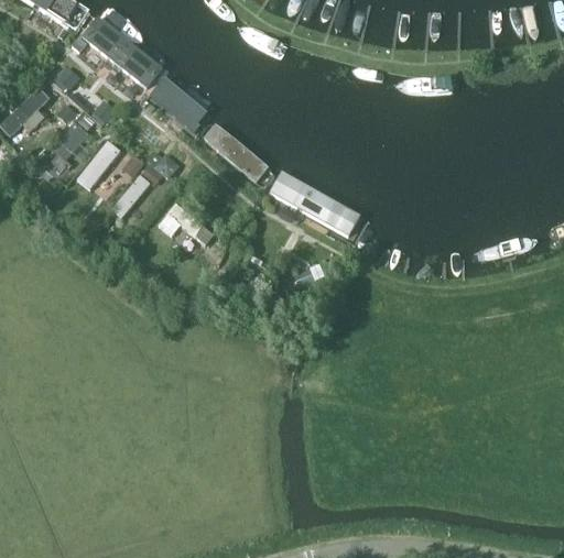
[(30,0),(78,30),(90,9),(76,0),(30,0)]
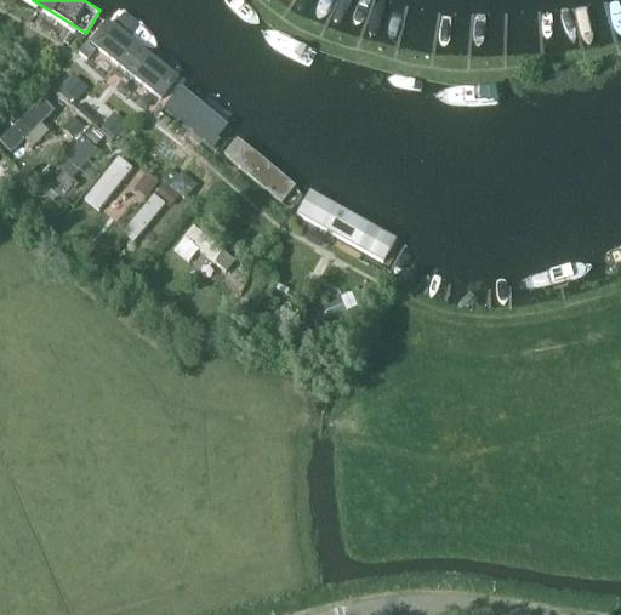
[(182,73),(110,17),(91,43),(163,97),(182,73)]
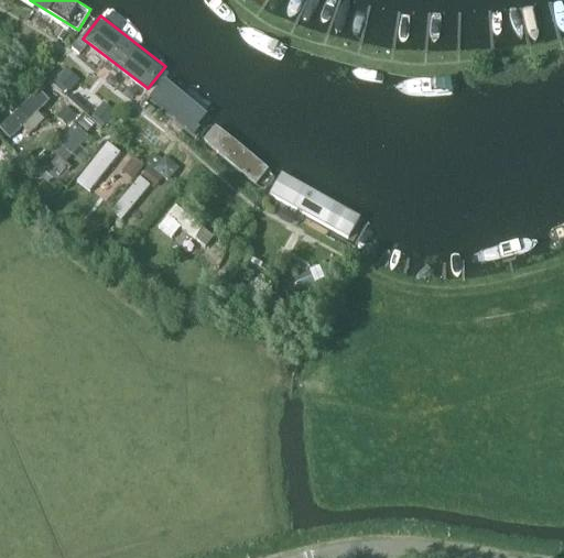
[(2,31),(0,35),(0,41),(19,52),(23,43),(20,42),(21,41),(18,40),(2,31)]
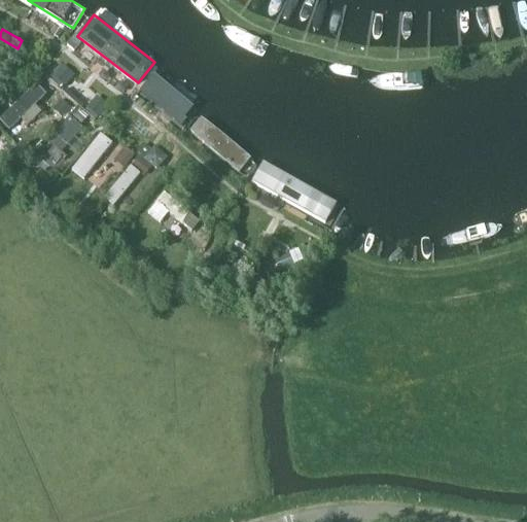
[(41,54),(34,64),(42,70),(49,61),(41,54)]
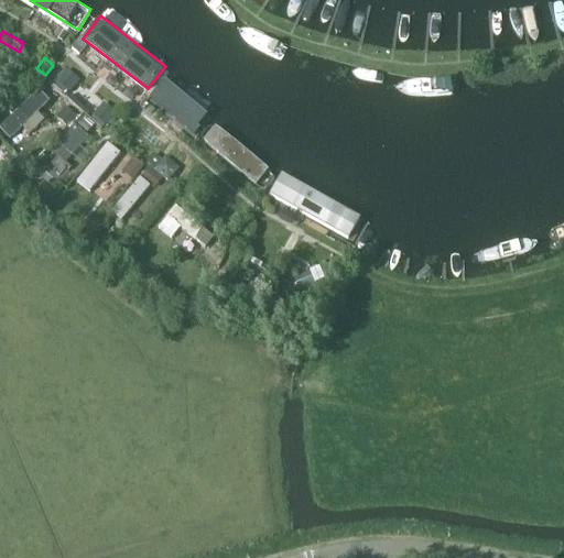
[(56,77),(69,89),(77,78),(80,75),(67,65),(64,68),(56,77)]
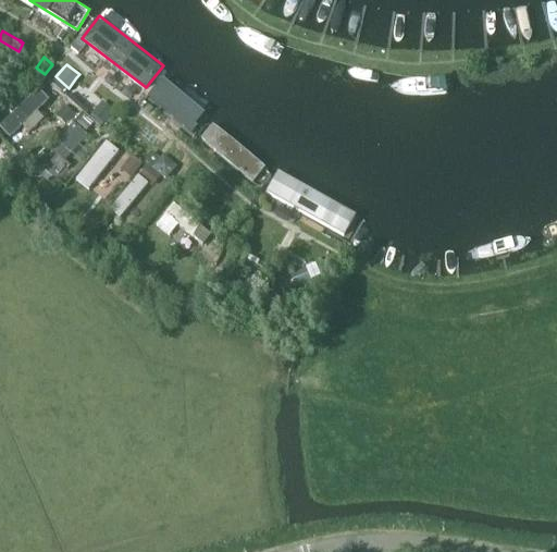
[(148,92),(195,130),(210,111),(163,73),(148,92)]
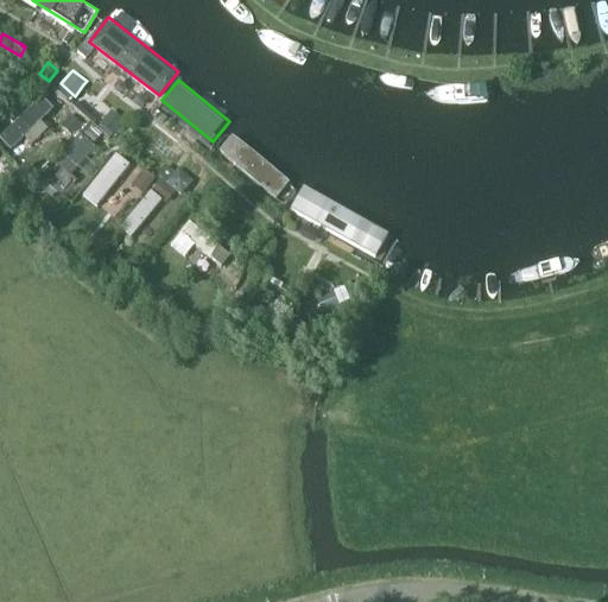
[(54,105),(43,93),(1,134),(13,146),(54,105)]
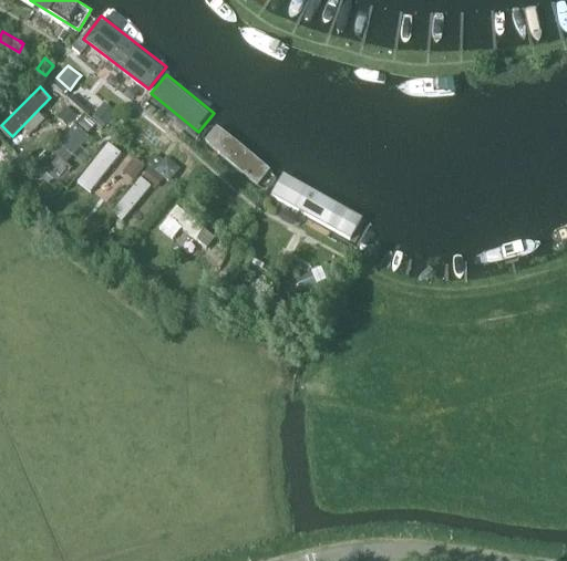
[(104,99),(103,100),(93,111),(106,122),(117,110),(104,99)]
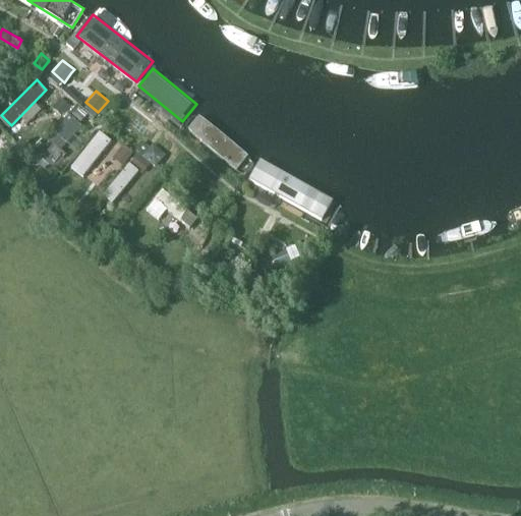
[(196,110),(184,124),(244,175),(256,161),(196,110)]
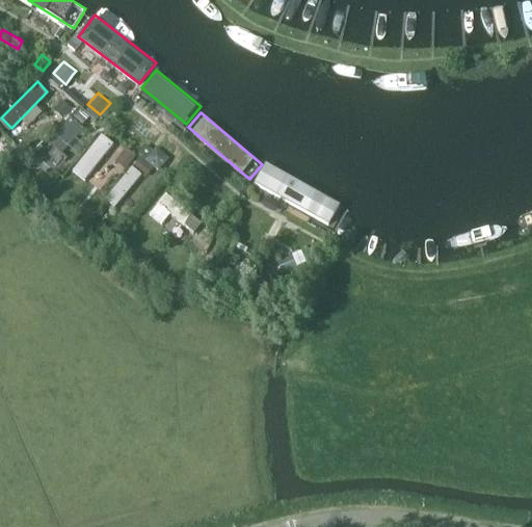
[(52,141),(61,150),(84,126),(75,117),(52,141)]
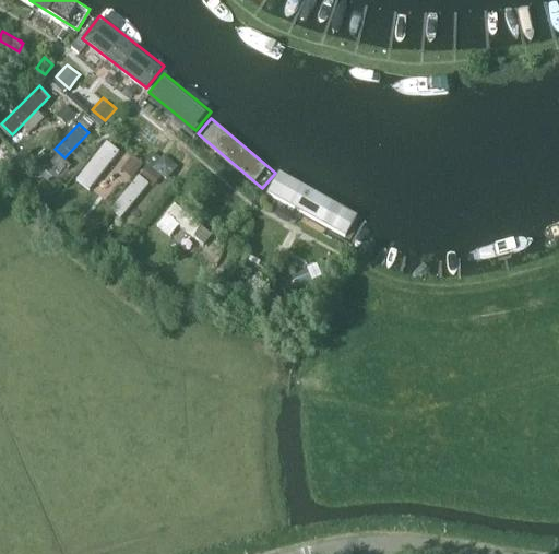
[(120,148),(107,138),(78,177),(90,187),(120,148)]
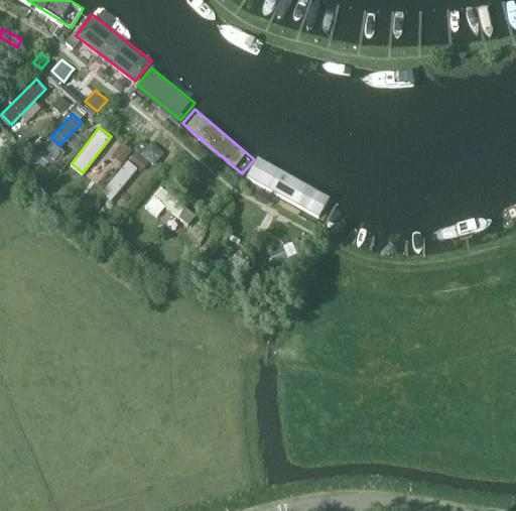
[(12,135),(2,145),(8,152),(19,142),(12,135)]
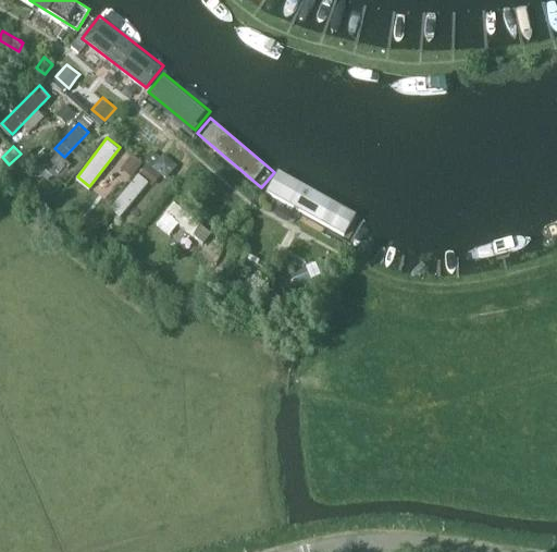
[(151,148),(144,157),(165,175),(177,162),(164,150),(160,155),(151,148)]
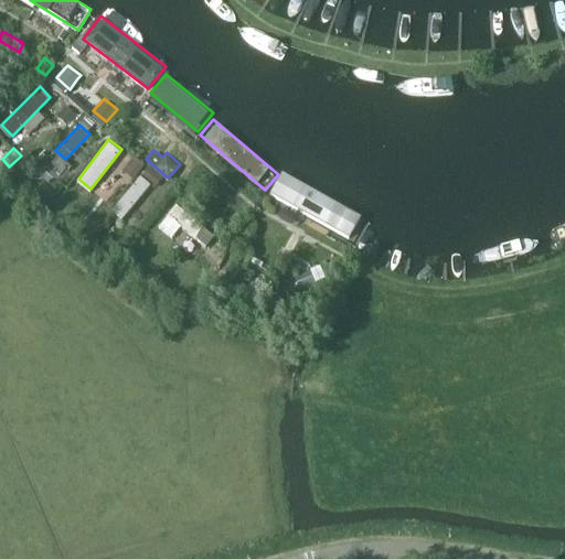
[(145,162),(132,153),(123,168),(135,176),(145,162)]
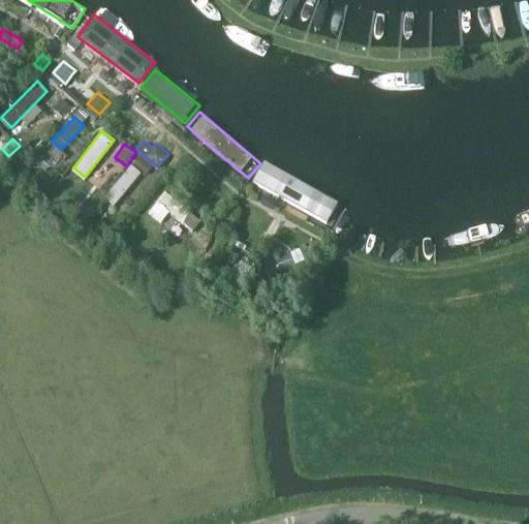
[(141,153),(131,162),(144,174),(153,164),(141,153)]
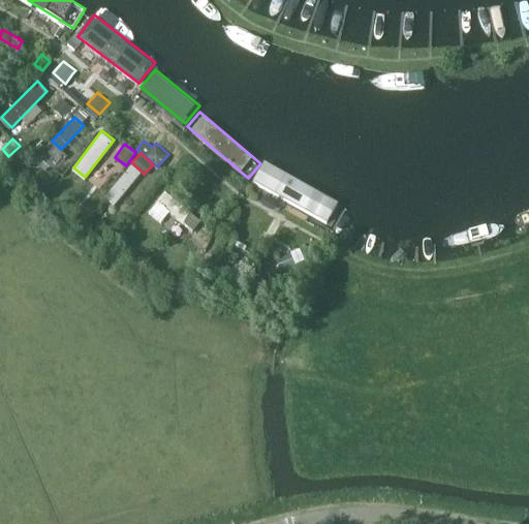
[(252,183),(325,223),(337,202),(263,161),(252,183)]
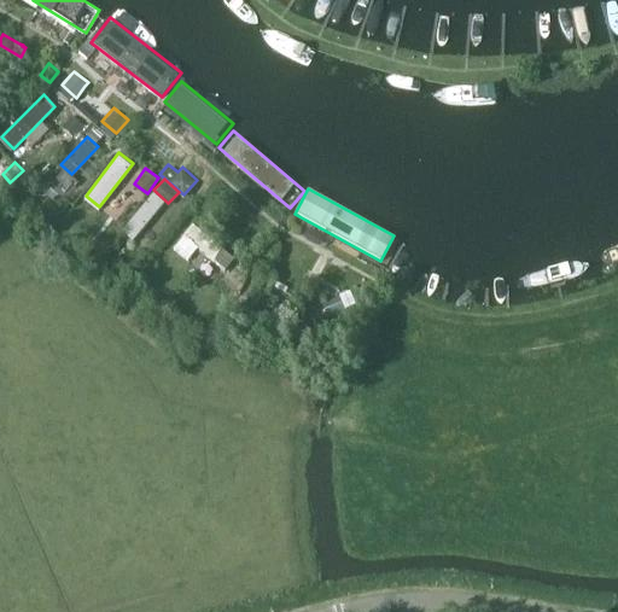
[(165,199),(155,191),(124,228),(135,237),(165,199)]
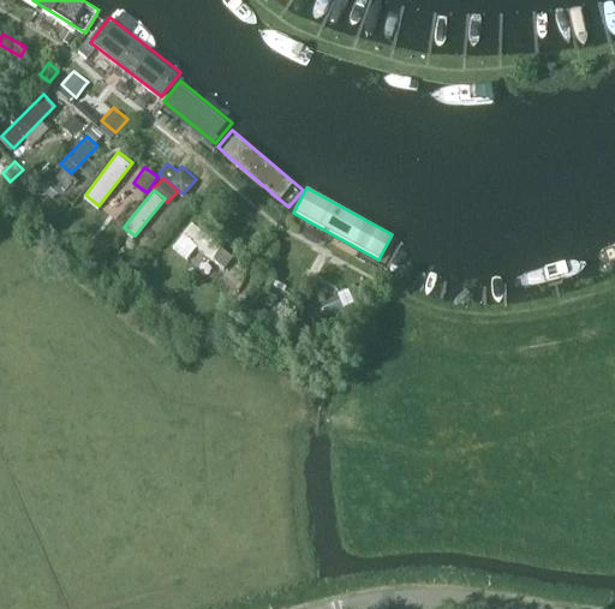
[(220,245),(221,244),(192,221),(184,231),(207,250),(206,251),(220,263),(230,252),(220,245)]
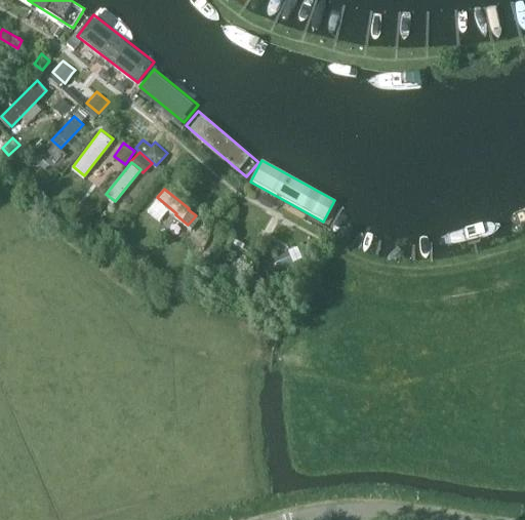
[(307,245),(306,247),(316,253),(318,250),(320,247),(309,241),(307,245)]
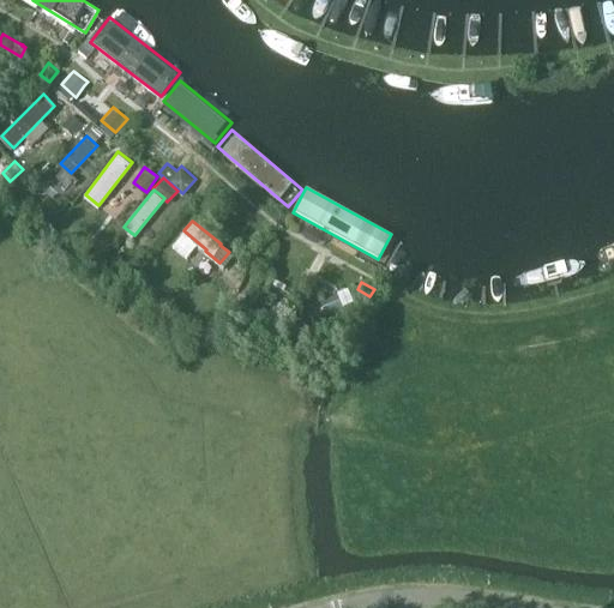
[(348,287),(337,292),(343,305),(353,300),(348,287)]
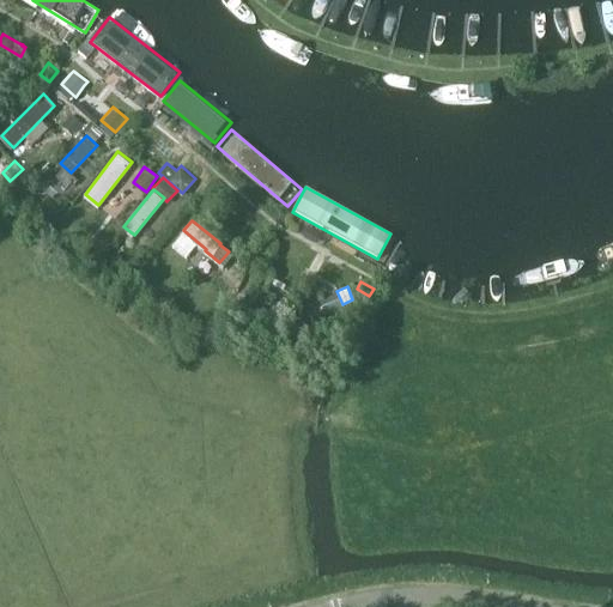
[(337,291),(320,298),(326,311),(343,304),(337,291)]
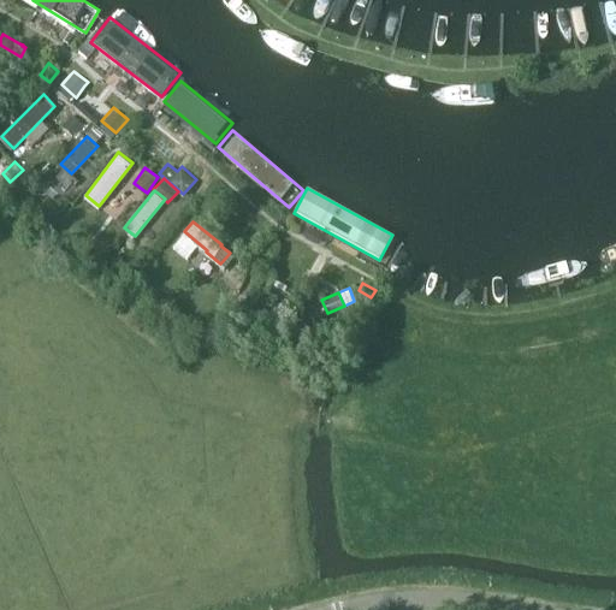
[(179,307),(173,315),(183,321),(189,314),(179,307)]
